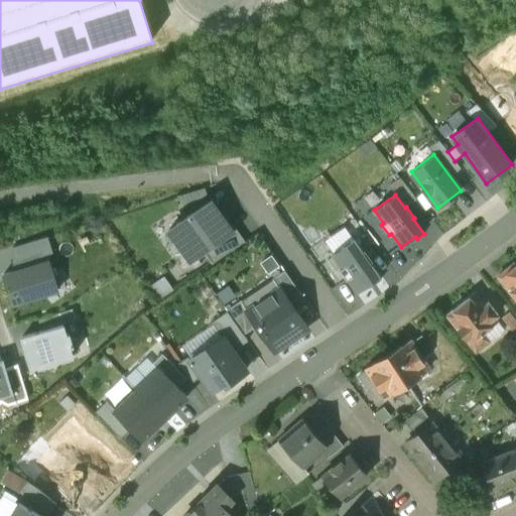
[(211,201),(167,230),(188,260),(202,251),(232,231),(219,212),(211,201)]
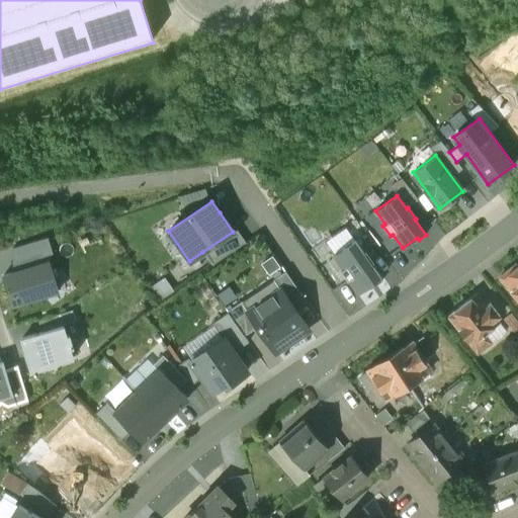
[(233,232),(202,252),(211,265),(245,242),(223,209),(220,212),(233,232)]
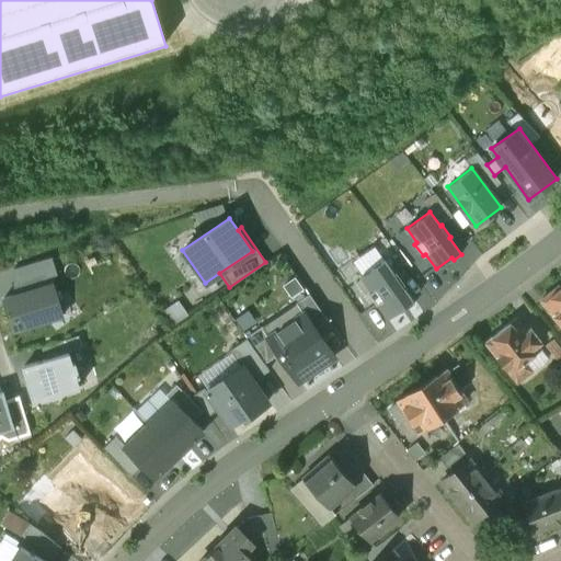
[(13,266),(12,295),(53,283),(57,273),(52,256),(13,266)]
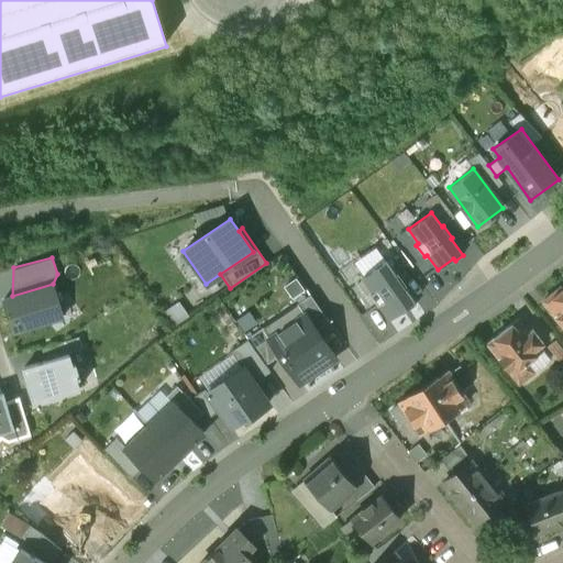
[(386,261),(361,277),(372,293),(370,294),(377,306),(379,304),(389,319),(406,308),(408,310),(416,305),(405,288),(406,287),(397,274),(396,275),(386,261)]
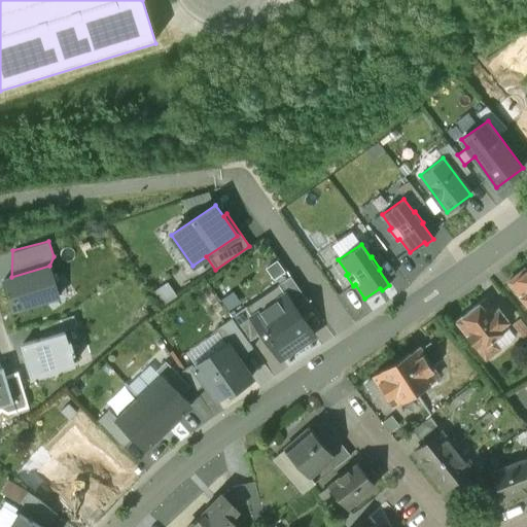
[(11,277),(3,280),(11,310),(59,296),(49,266),(11,277)]
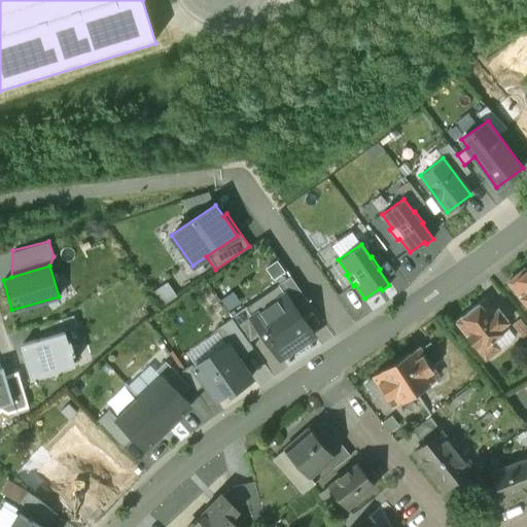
[(526,305),(526,271),(526,272),(524,269),(508,281),(526,305)]
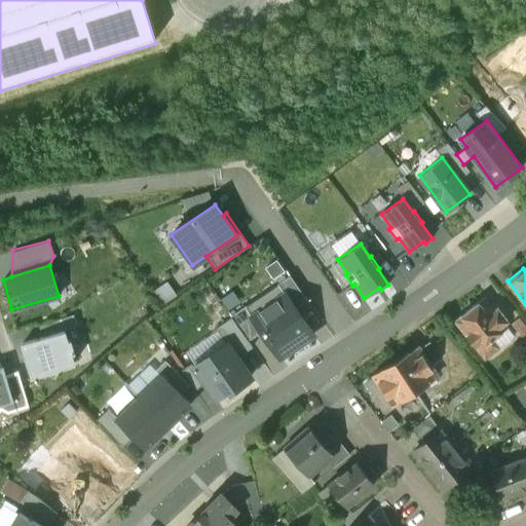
[(285,294),(295,308),(306,301),(290,275),(276,285),(284,294),(285,294)]
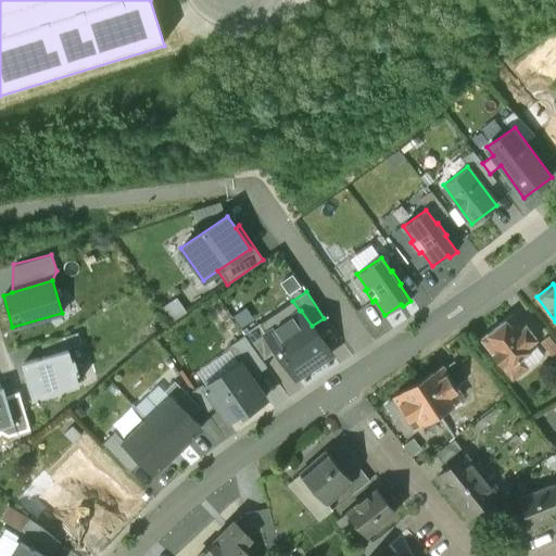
[(266,335),(265,335),(276,351),(295,379),(331,354),(312,326),(301,311),(300,311),(266,335)]
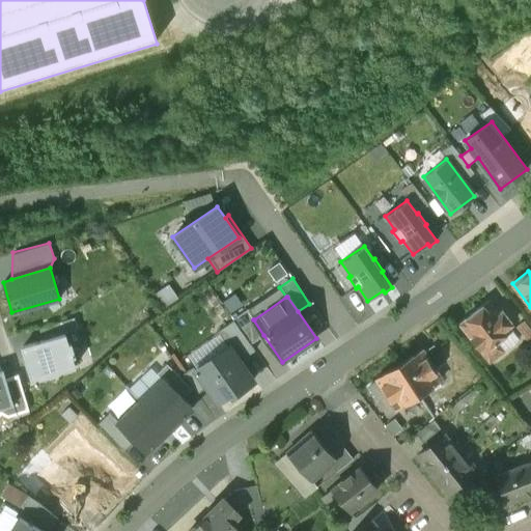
[(459,325),(488,364),(503,353),(496,343),(511,331),(508,327),(511,325),(502,312),(498,314),(488,302),(459,325)]
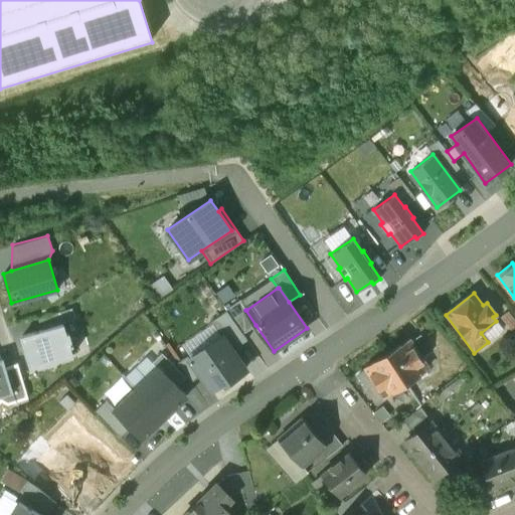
[(242,334),(255,325),(245,310),(246,310),(239,300),(225,310),(226,311),(242,334)]
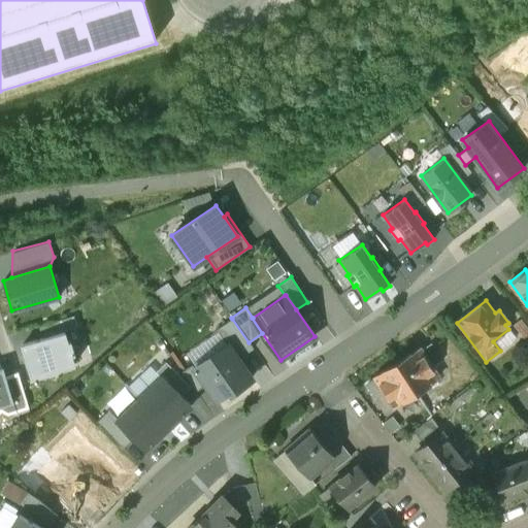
[(41,338),(64,332),(77,328),(73,317),(38,327),(41,338)]
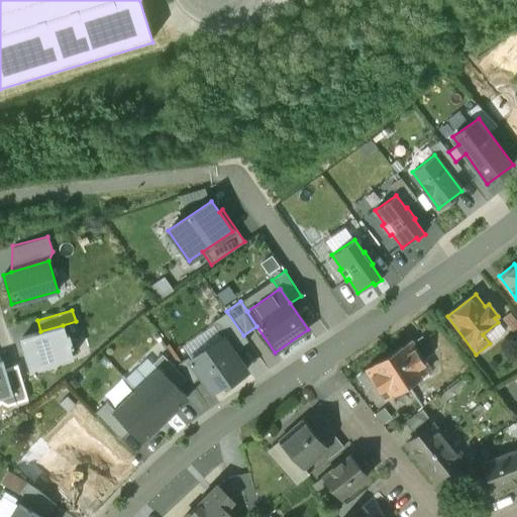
[(247,341),(243,335),(227,312),(211,323),(222,339),(223,338),(232,351),(247,341)]
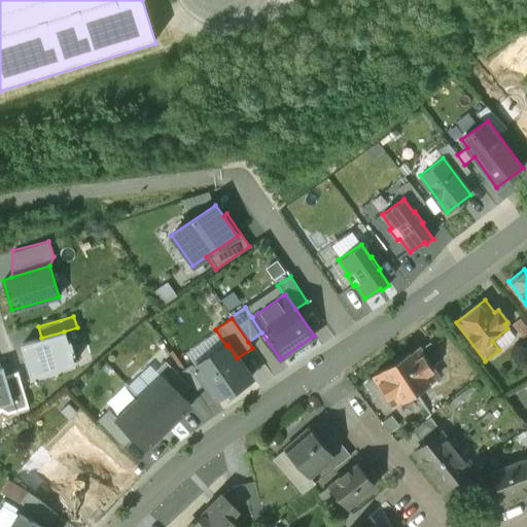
[(41,338),(23,344),(32,377),(73,365),(71,354),(73,354),(69,341),(67,341),(64,331),(41,338)]
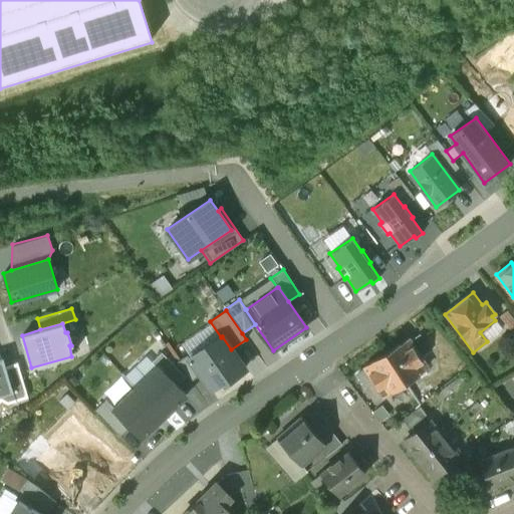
[(221,337),(189,358),(189,360),(190,362),(191,362),(210,390),(223,380),(225,382),(244,368),(231,349),(222,336),(221,337)]
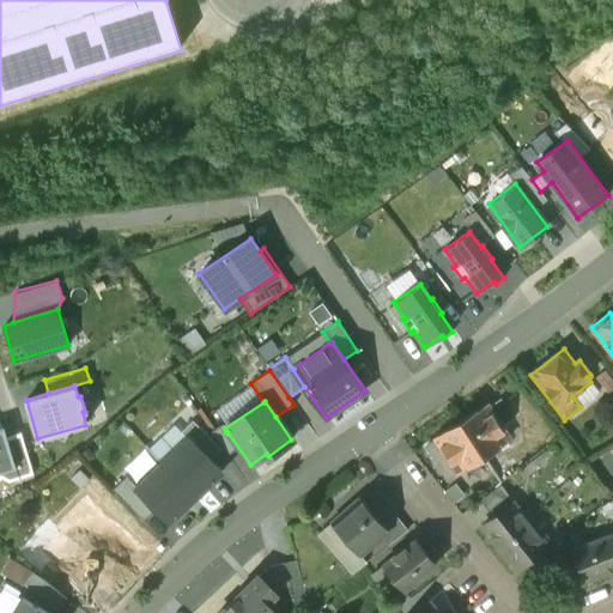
[(487,406),(461,423),(483,456),(509,439),(487,406)]
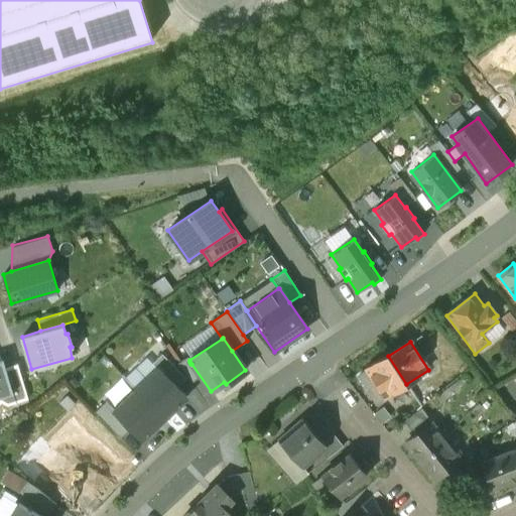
[(158,369),(176,388),(185,380),(162,355),(152,364),(157,369),(158,369)]
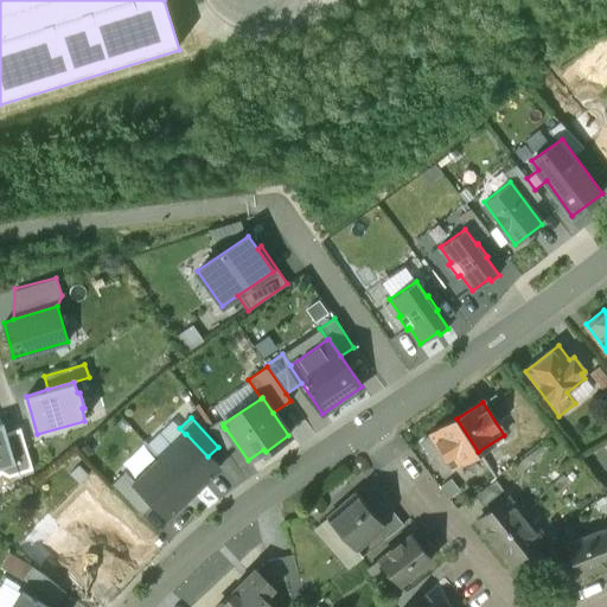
[(478,452),(457,419),(430,435),(432,436),(441,453),(452,468),(478,452)]
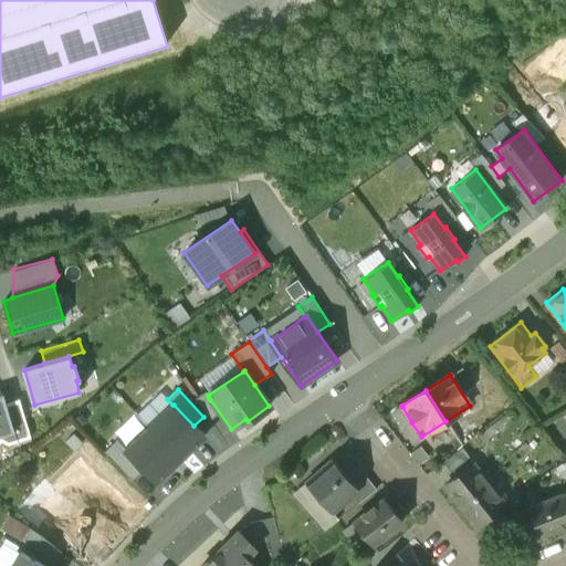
[(31,438),(19,399),(6,404),(3,395),(0,395),(0,442),(1,441),(8,444),(31,438)]
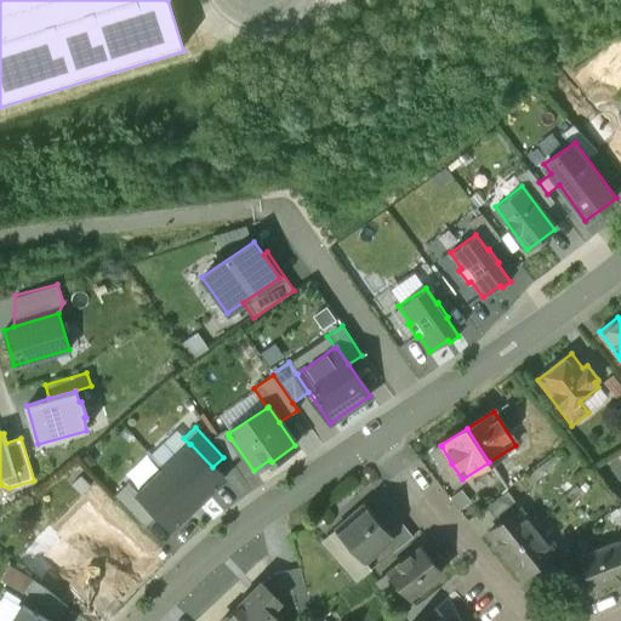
[(197,506),(224,479),(212,467),(191,444),(189,444),(163,471),(197,506)]
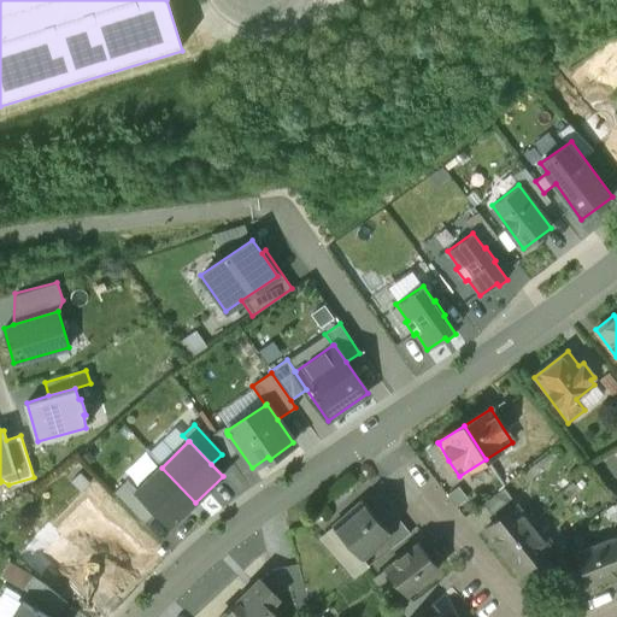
[(448,460),(439,444),(427,451),(438,468),(448,460)]
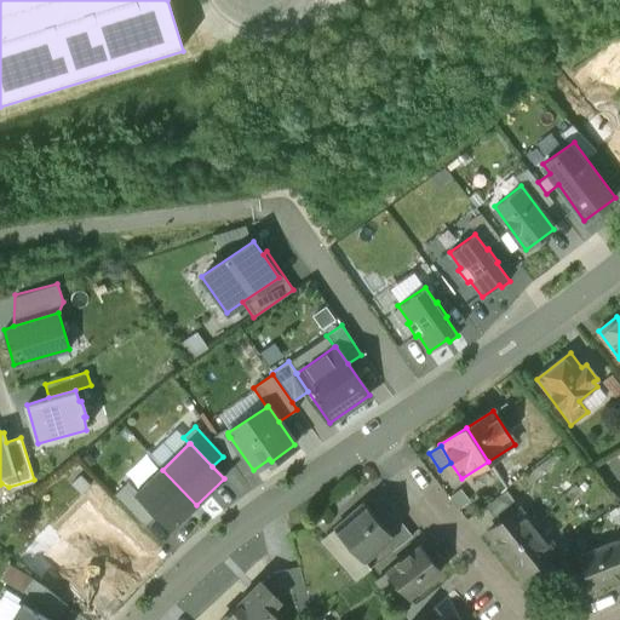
[(170,530),(196,505),(162,470),(137,494),(136,495),(156,516),(170,530)]
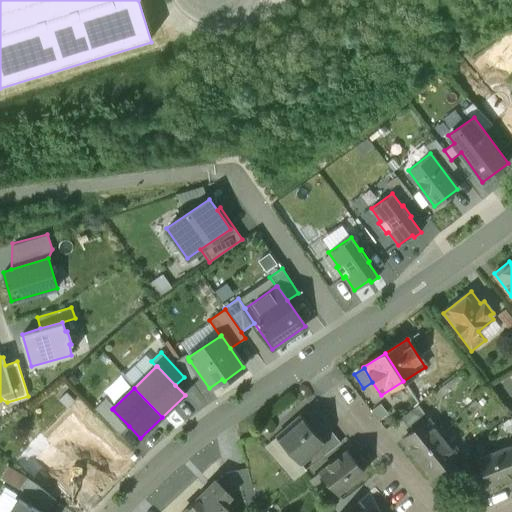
[(119,435),(129,426),(112,409),(113,408),(105,399),(94,410),(119,435)]
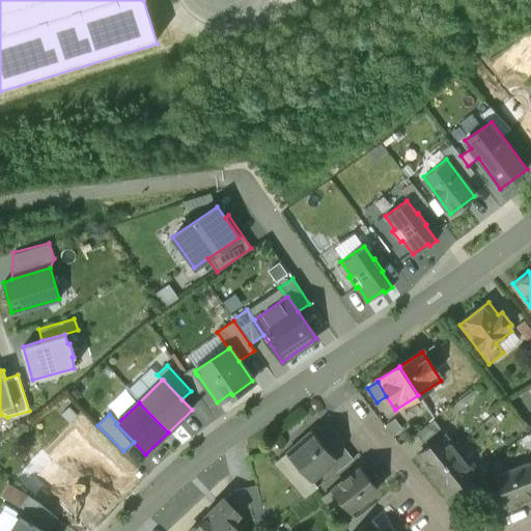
[(415,435),(422,444),(441,429),(432,420),(415,435)]
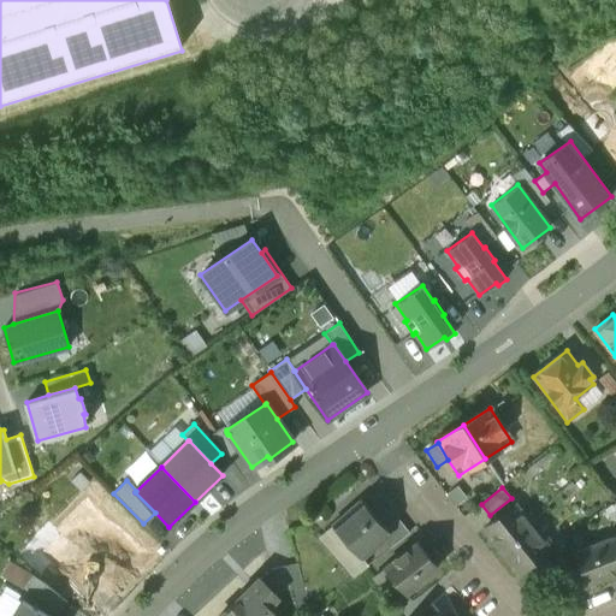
[(362,499),(333,523),(341,533),(336,537),(341,543),(345,539),(361,557),(383,540),(390,549),(409,533),(398,520),(386,529),(362,499)]
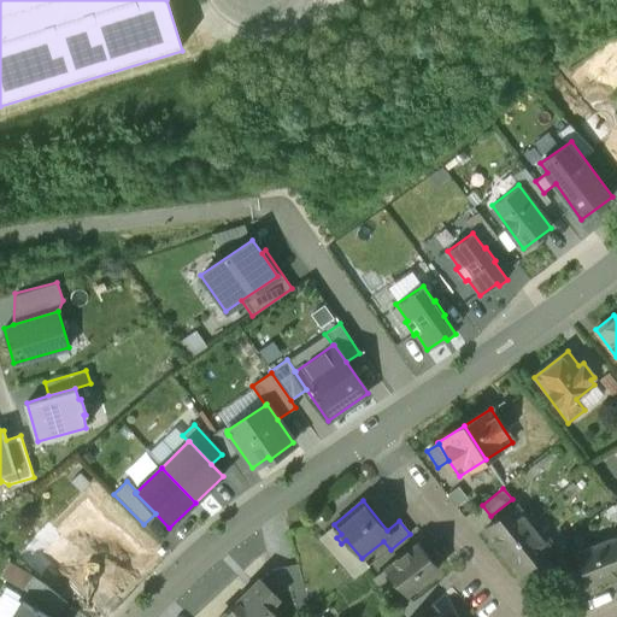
[(516,507),(485,532),(503,553),(533,529),(516,507)]
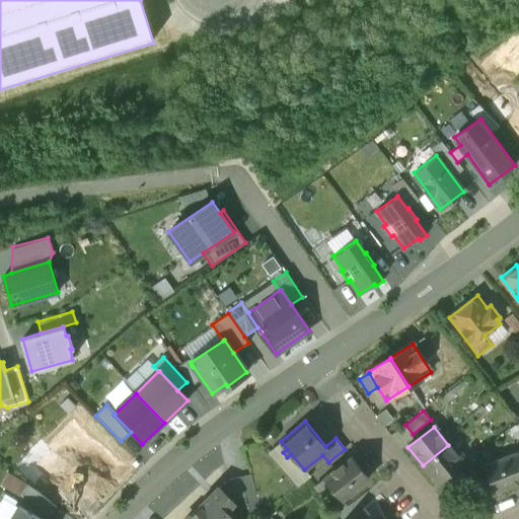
[(448,445),(423,465),(437,485),(463,464),(448,445)]
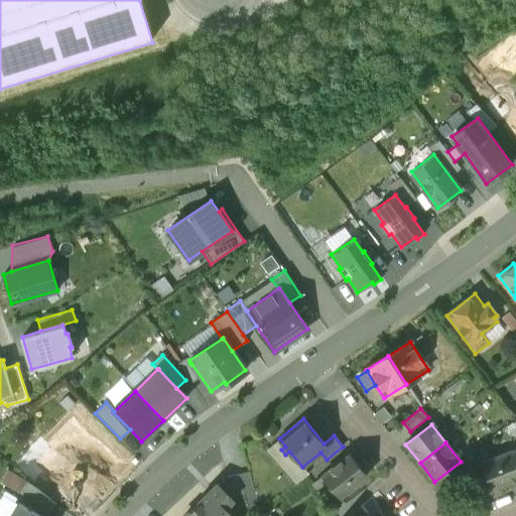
[(515,458),(513,452),(482,465),(493,490),(515,480),(515,458)]
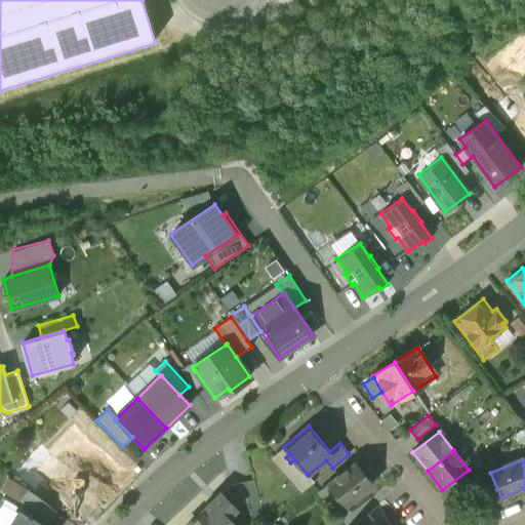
[(354,463),(327,485),(345,508),(371,486),(354,463)]
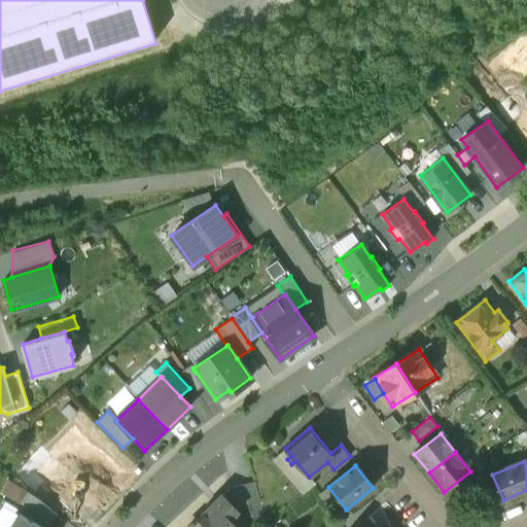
[(254,483),(232,489),(237,511),(260,505),(254,483)]
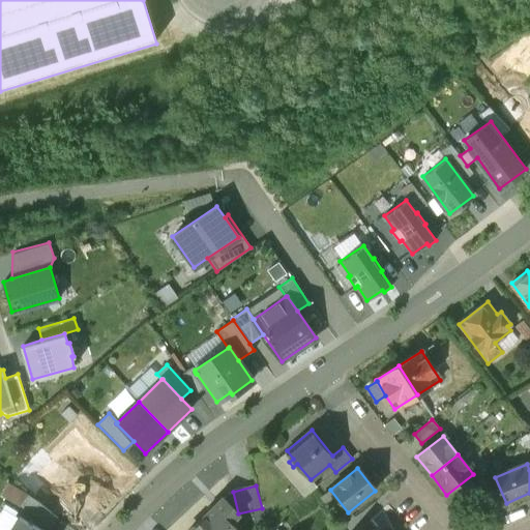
[(28,496),(21,505),(50,528),(57,519),(28,496)]
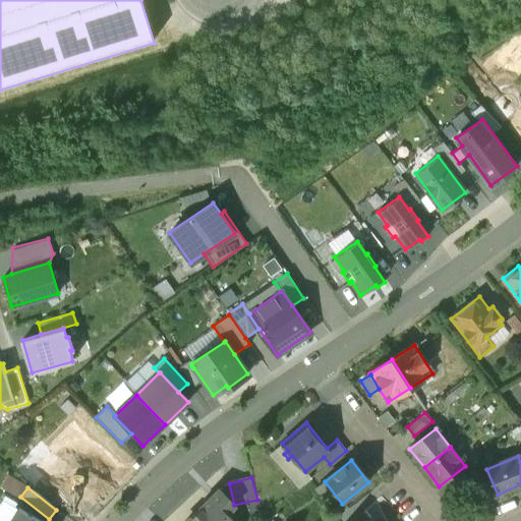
[(211,500),(189,520),(231,520),(225,515),(233,507),(220,493),(212,501),(211,500)]
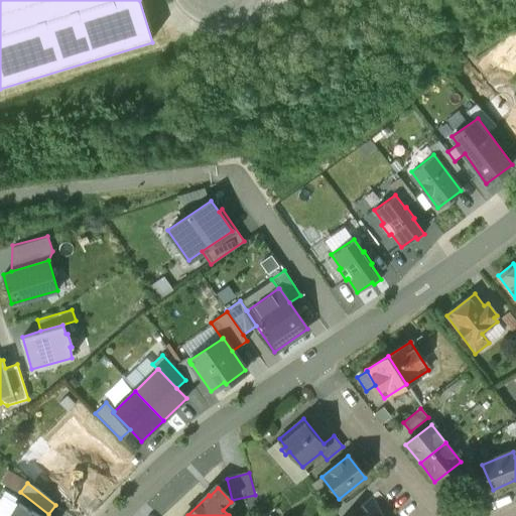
[(38,515),(18,504),(10,515),(38,515)]
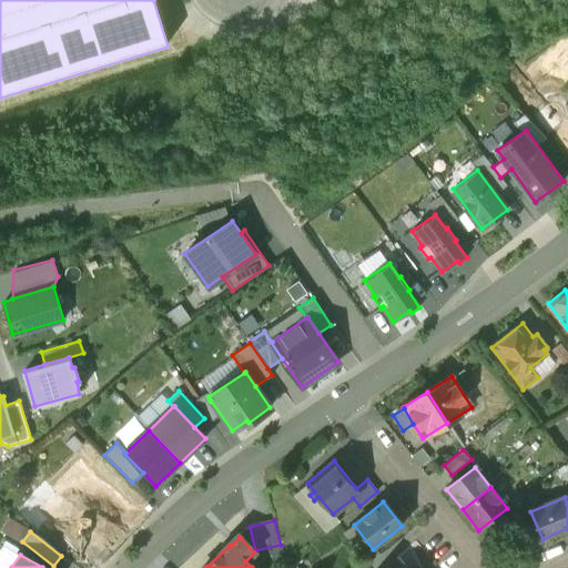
[(404,567),(396,558),(385,567),(404,567)]
